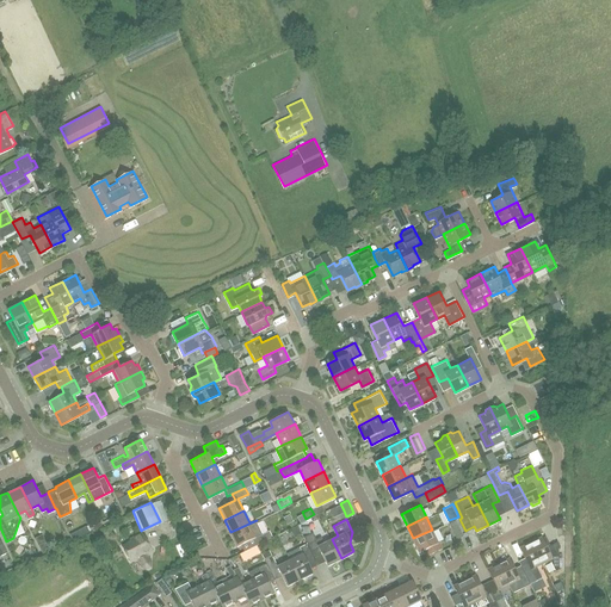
[(257,520),(230,532),(238,545),(241,543),(245,549),(273,534),(270,528),(263,532),(257,520)]
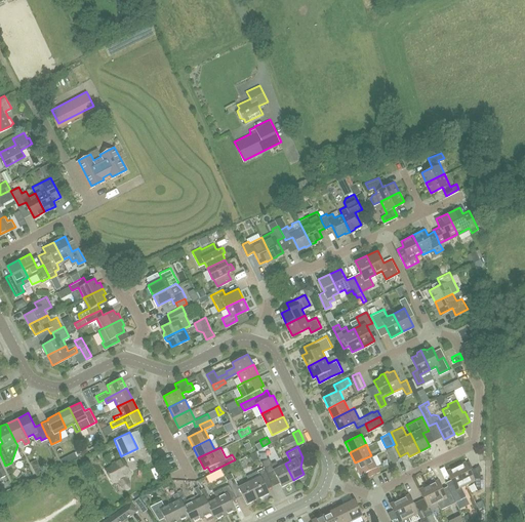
[(113,464),(105,468),(113,481),(117,479),(121,485),(125,487),(128,485),(130,481),(127,475),(131,473),(122,455),(121,456),(112,462),(113,464)]
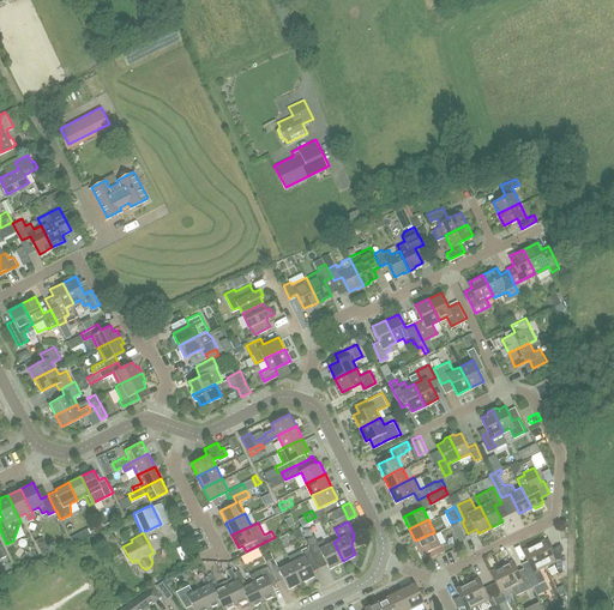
[(434,532),(415,541),(422,554),(428,550),(431,556),(445,549),(441,543),(440,543),(434,532)]
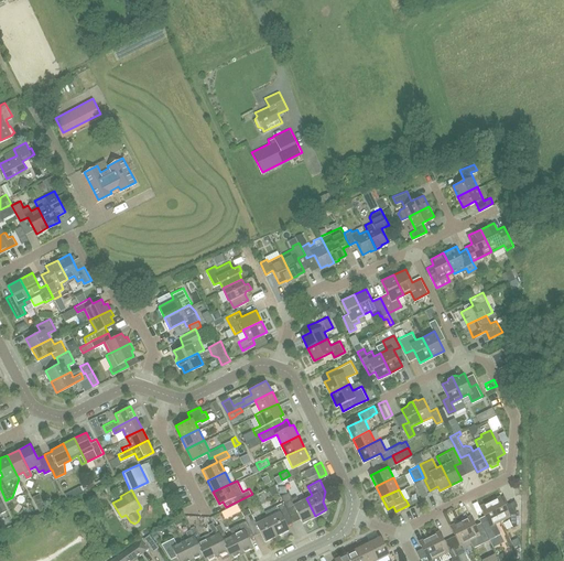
[(315,516),(306,498),(300,500),(296,494),(292,496),(290,491),(281,495),(284,500),(290,513),(296,509),(303,521),(315,516)]
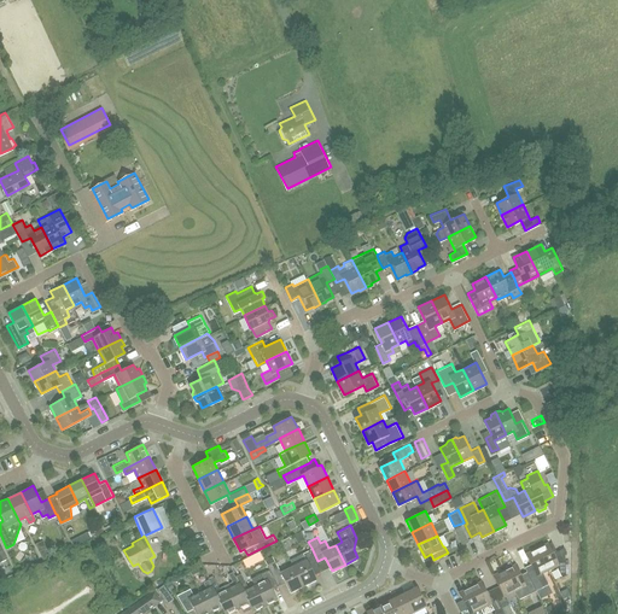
[(537,547),(548,568),(559,562),(553,549),(555,548),(552,541),(549,542),(548,542),(537,547)]
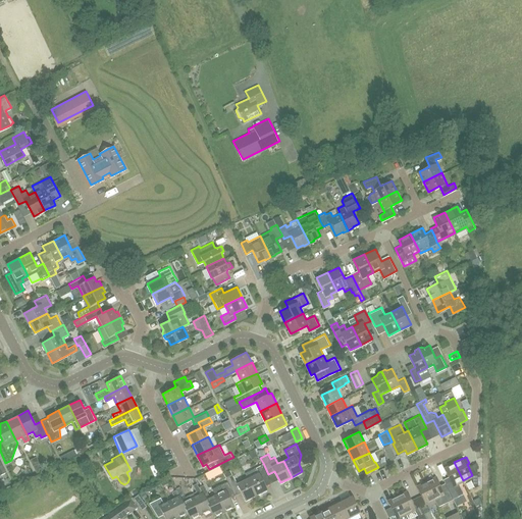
[(37,472),(44,469),(40,461),(33,464),(37,472)]
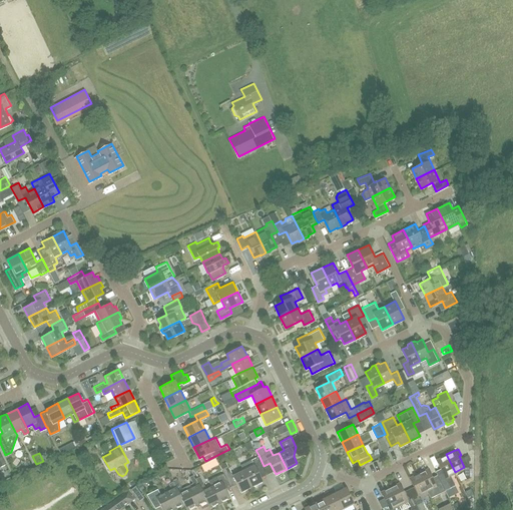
[(451,474),(455,472),(446,454),(437,459),(447,478),(441,481),(443,484),(445,489),(456,484),(451,474)]
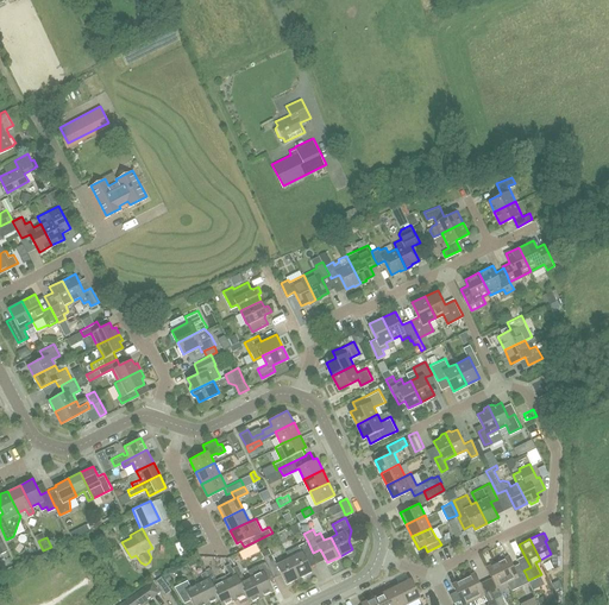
[(306,556),(313,553),(307,540),(299,543),(301,548),(295,552),(296,554),(289,556),(299,577),(312,569),(306,556)]
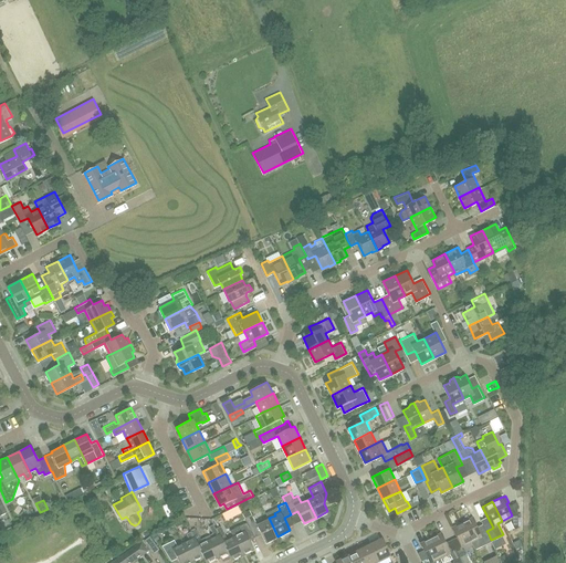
[(278,537),(269,518),(263,521),(262,519),(257,521),(252,513),(245,517),(247,520),(254,537),(262,533),(266,542),(278,537)]
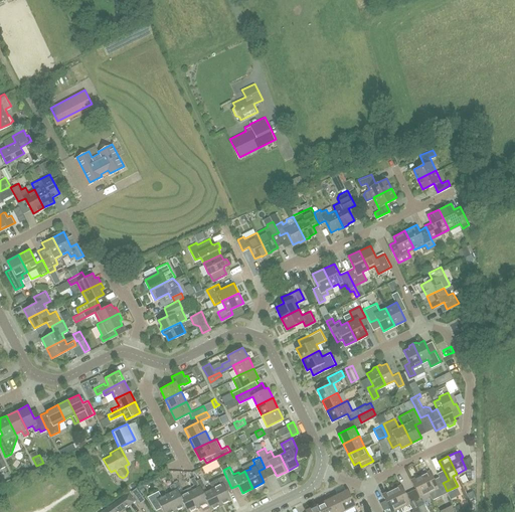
[(420,474),(430,492),(439,487),(430,469),(420,474)]
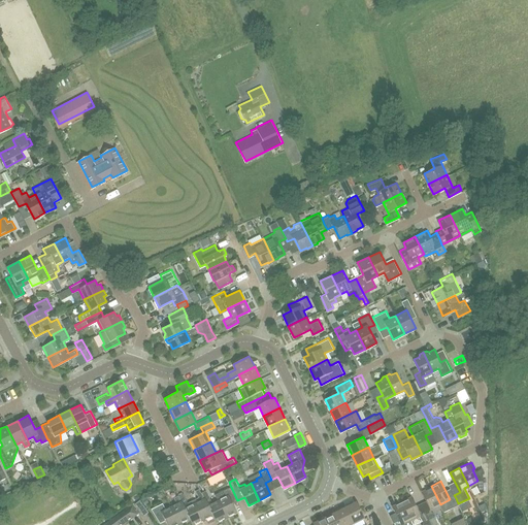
[(233,502),(237,500),(230,485),(221,490),(224,496),(219,499),(227,516),(237,511),(233,502)]
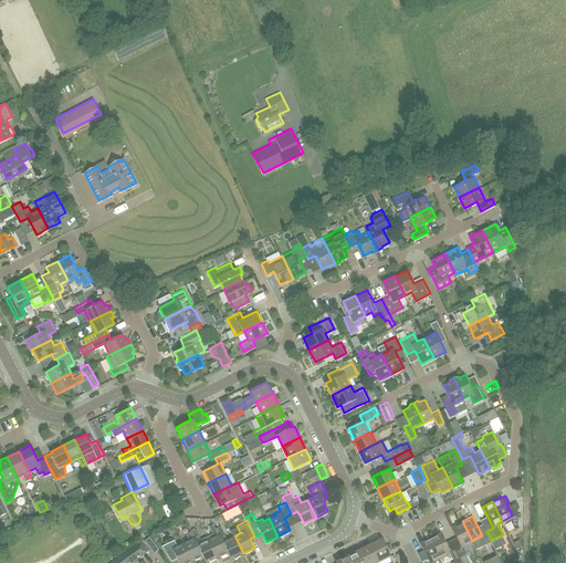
[(462,545),(472,541),(462,521),(452,525),(462,545)]
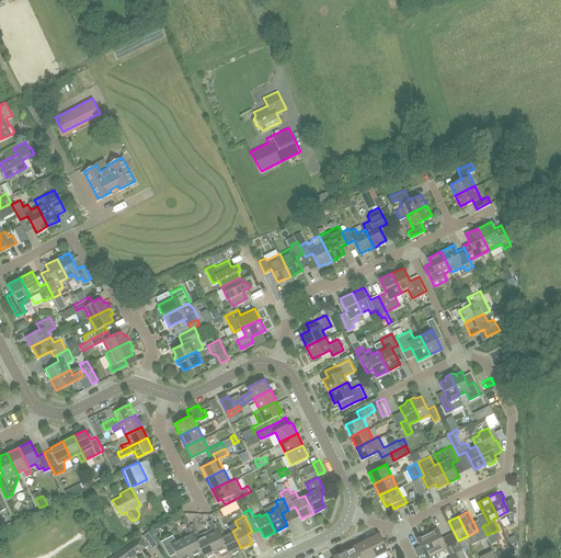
[(227,546),(215,522),(214,522),(212,517),(207,520),(212,527),(205,530),(216,551),(226,547),(227,546)]
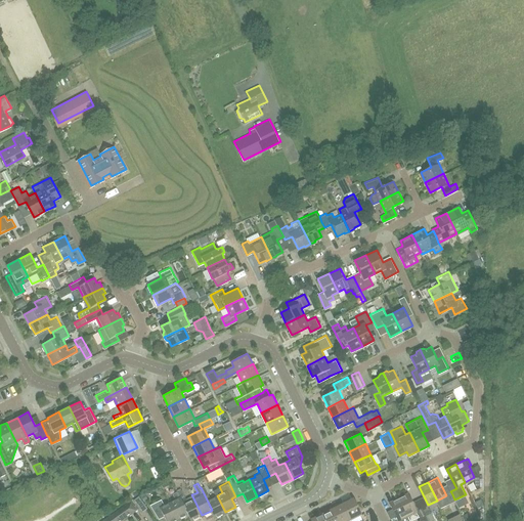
[(225,512),(217,495),(211,498),(205,485),(201,487),(212,510),(211,511),(215,517),(225,512)]
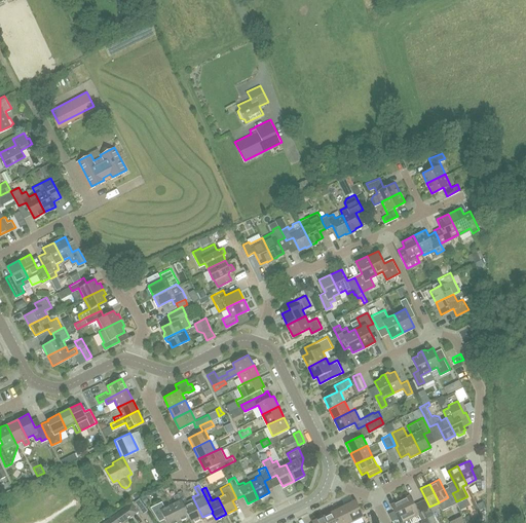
[(202,517),(192,496),(187,499),(185,497),(186,496),(183,490),(178,492),(181,498),(181,499),(189,515),(192,522),(202,517)]
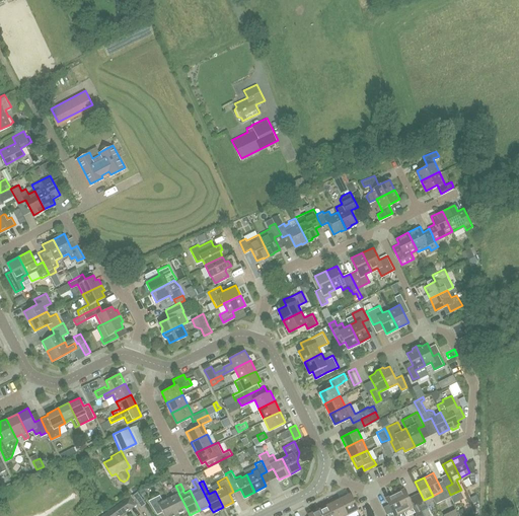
[(178,492),(175,486),(171,488),(174,494),(168,497),(176,513),(187,508),(178,493),(178,492)]
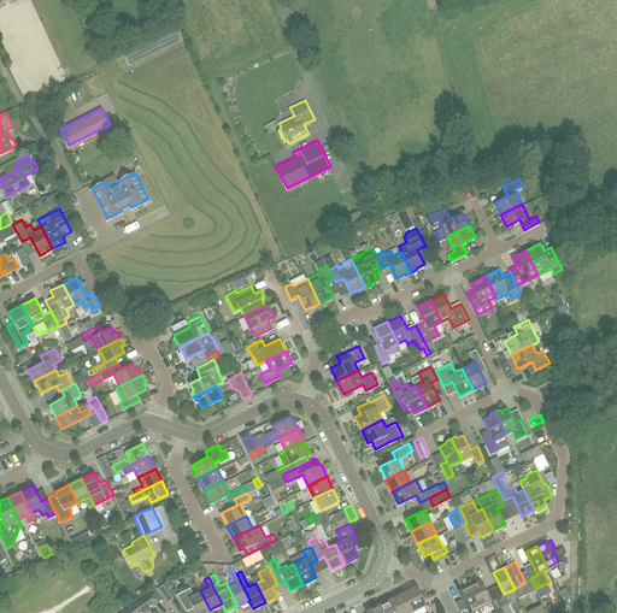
[(469,584),(480,606),(491,600),(481,579),(469,584)]
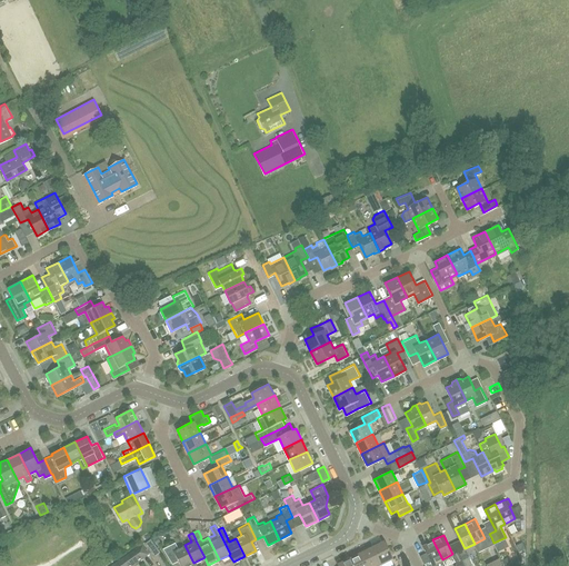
[(151,549),(157,546),(150,537),(146,542),(151,549)]
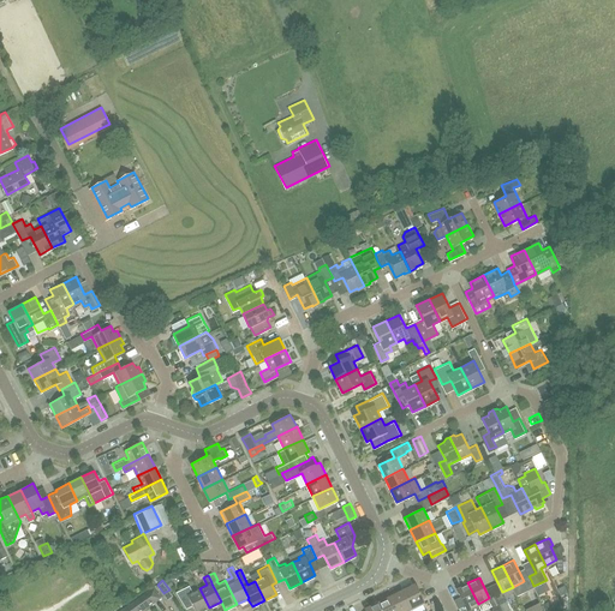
[(478,604),(467,582),(457,588),(466,606),(460,609),(460,610),(479,610),(482,610),(478,604)]
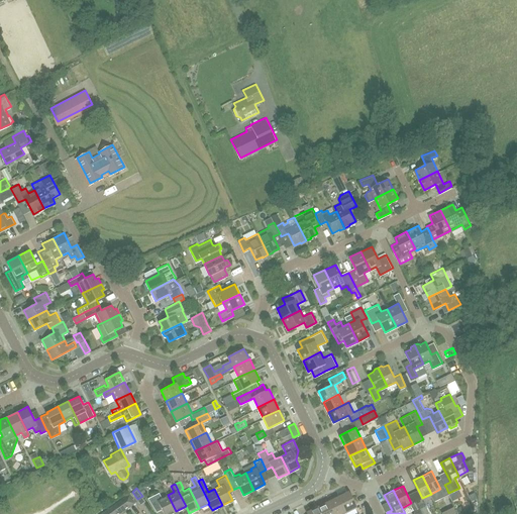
[(170,513),(176,511),(168,495),(163,498),(160,491),(147,497),(157,511),(162,508),(165,513),(170,513)]
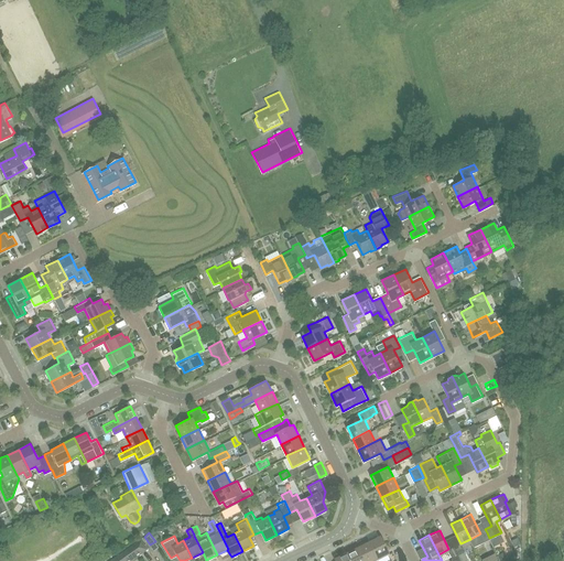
[(369,541),(378,558),(389,552),(381,536),(369,541)]
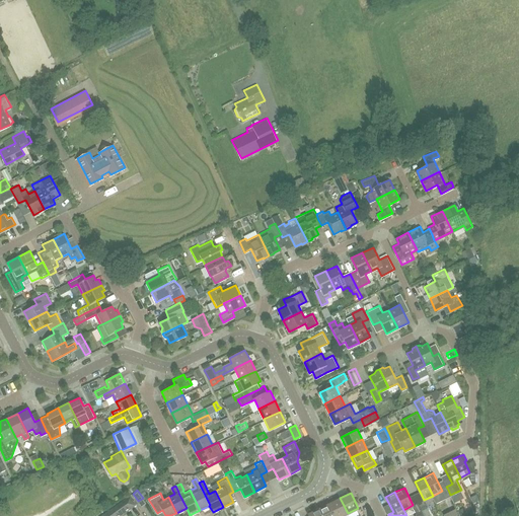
[(118,515),(136,503),(130,495),(100,515),(118,515)]
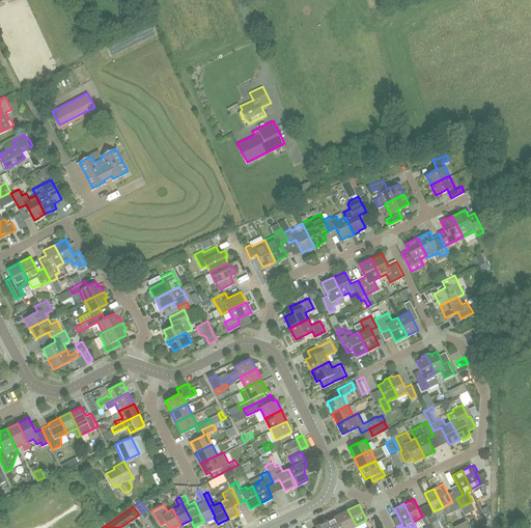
[(350,527),(356,525),(347,509),(344,510),(343,508),(336,512),(343,527),(350,527)]
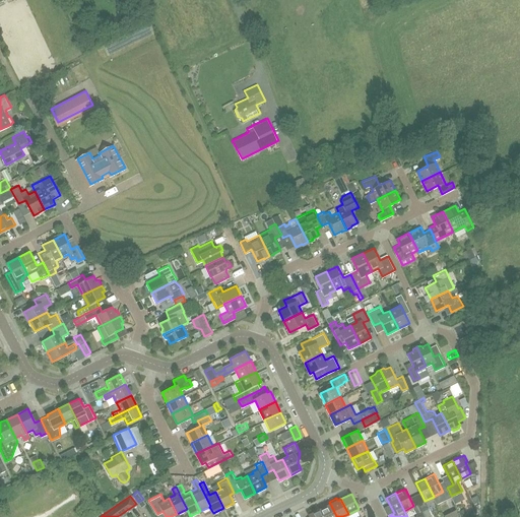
[(323,516),(336,516),(329,502),(321,505),(322,507),(320,509),(323,516)]
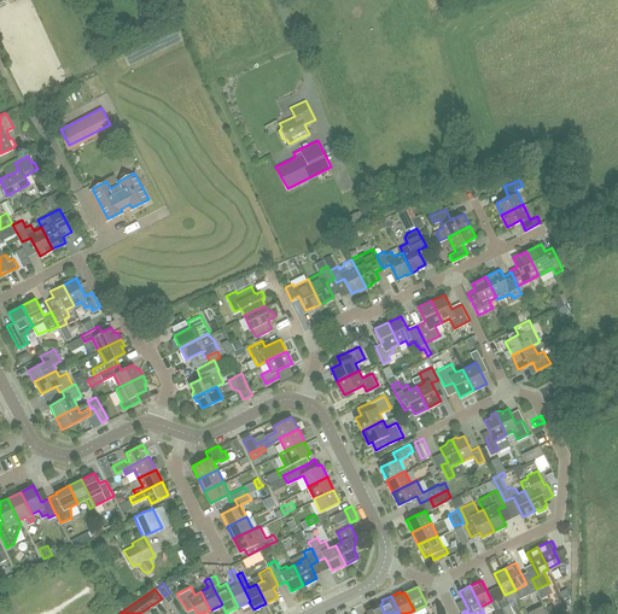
[(502,606),(505,612),(509,610),(506,603),(508,602),(506,597),(499,600),(502,606)]
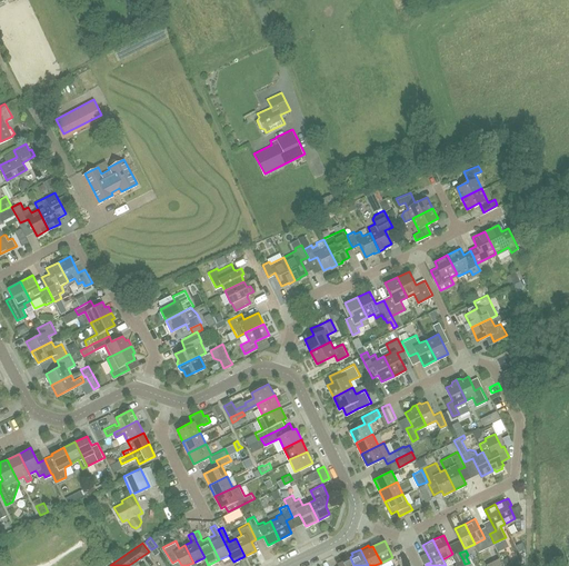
[(499,552),(487,558),(490,565),(496,565),(503,563),(499,552)]
